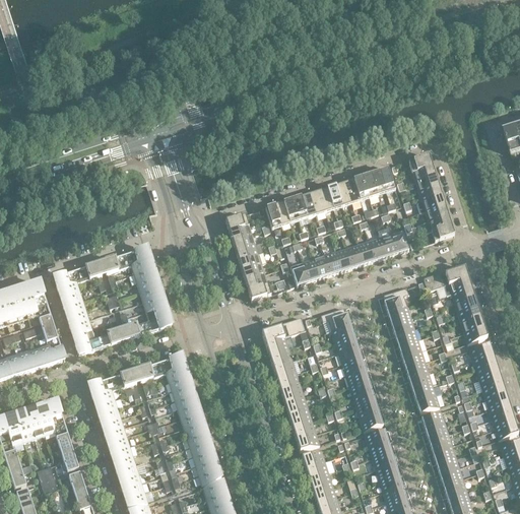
[(519,148),(519,138),(516,125),(504,129),(511,151),(519,148)]
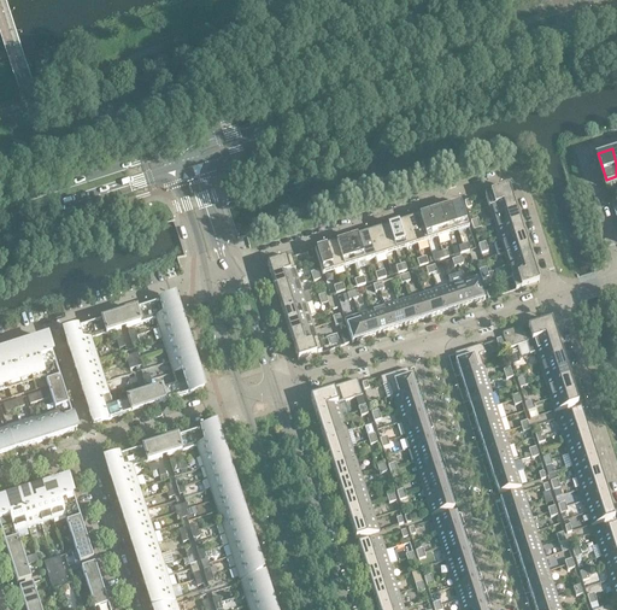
[(512,194),(510,187),(509,181),(485,188),(489,201),(512,194)]
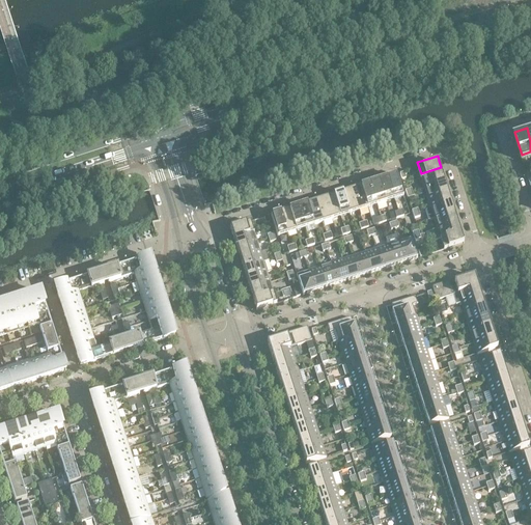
[(444,176),(443,172),(441,167),(421,173),(424,183),(444,176)]
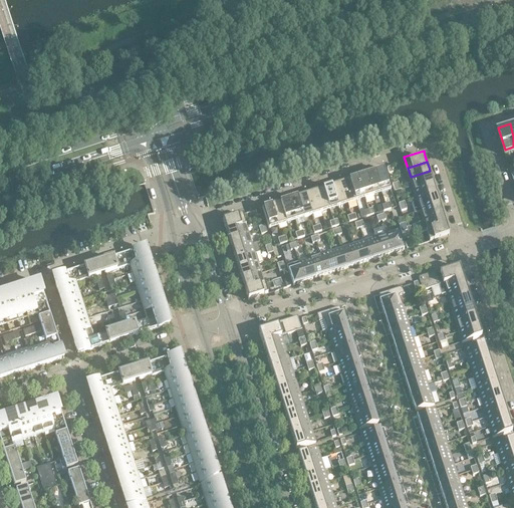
[(391,184),(383,164),(374,167),(381,187),(391,184)]
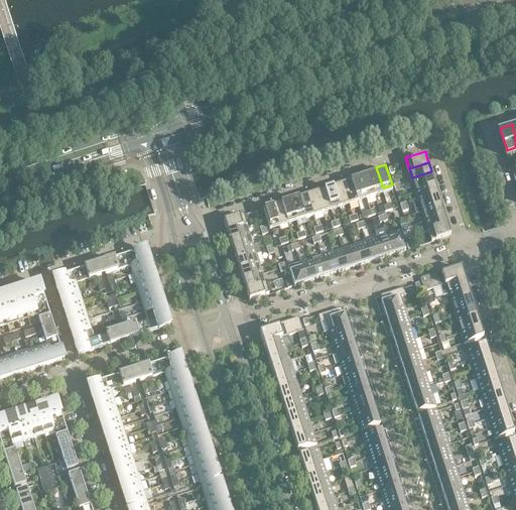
[(383,187),(376,167),(369,169),(368,170),(374,190),(383,187)]
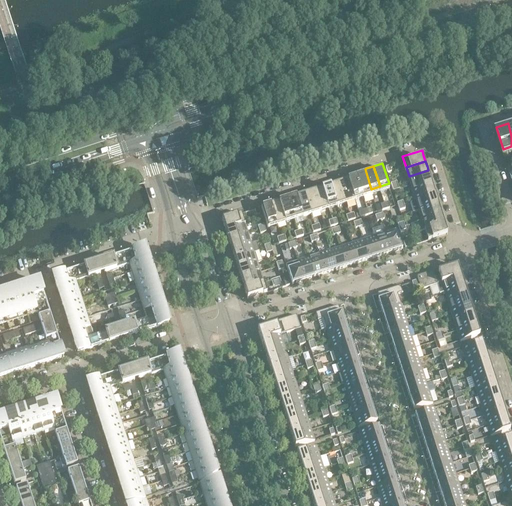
[(371,189),(365,169),(356,171),(363,192),(371,189)]
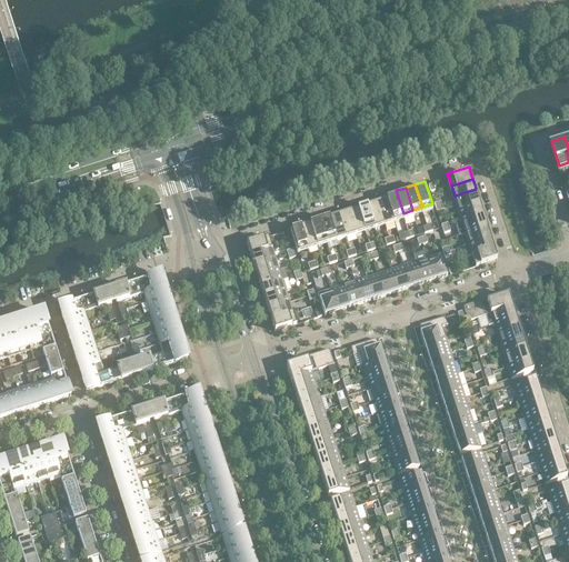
[(479,200),(478,194),(476,189),(455,196),(458,207),(479,200)]
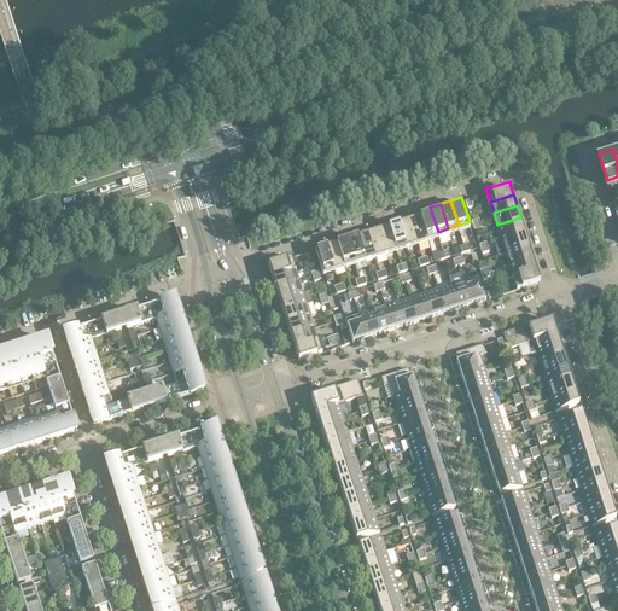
[(438,232),(430,207),(420,210),(427,236),(438,232)]
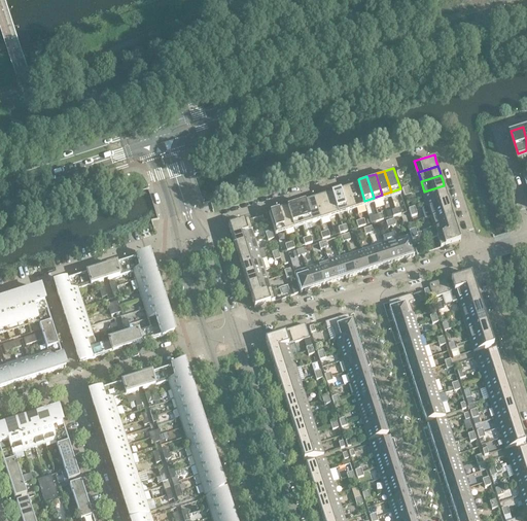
[(364,201),(358,179),(349,182),(356,203),(364,201)]
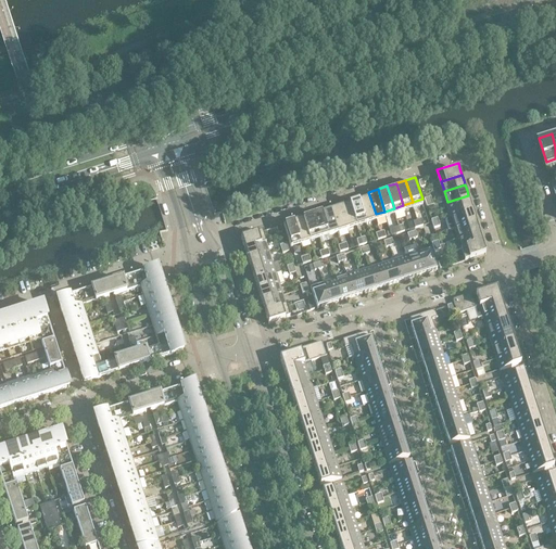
[(376,214),(368,192),(358,195),(366,217),(376,214)]
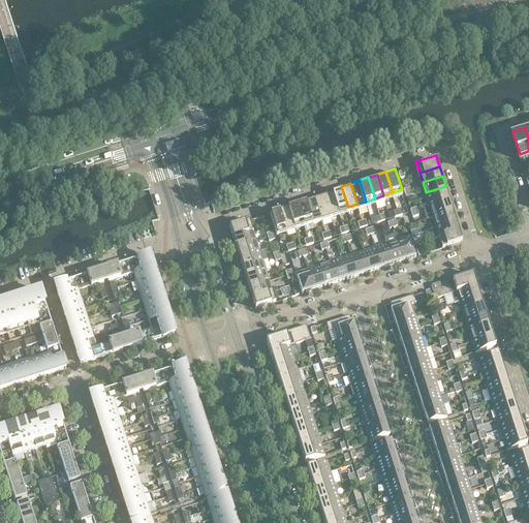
[(348,207),(341,186),(333,188),(339,210),(348,207)]
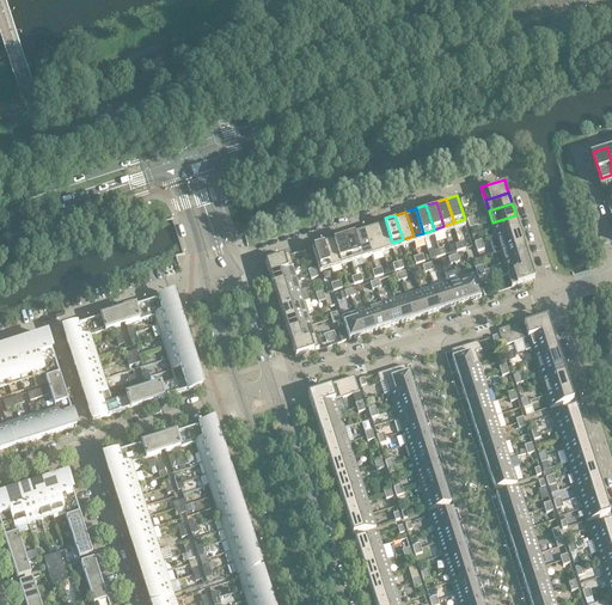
[(519,227),(518,221),(515,215),(493,222),(496,234),(519,227)]
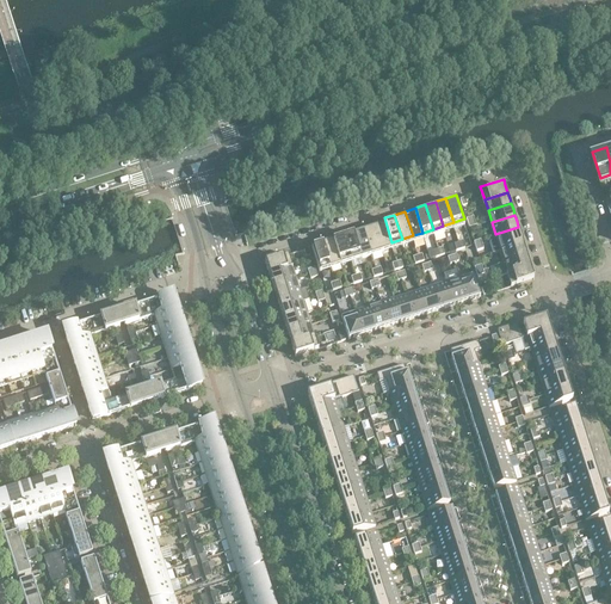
[(392,242),(384,217),(374,221),(382,246),(392,242)]
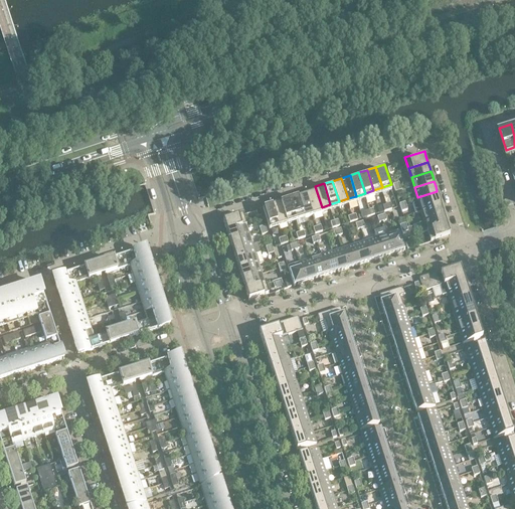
[(322,207),(315,186),(307,189),(313,209),(322,207)]
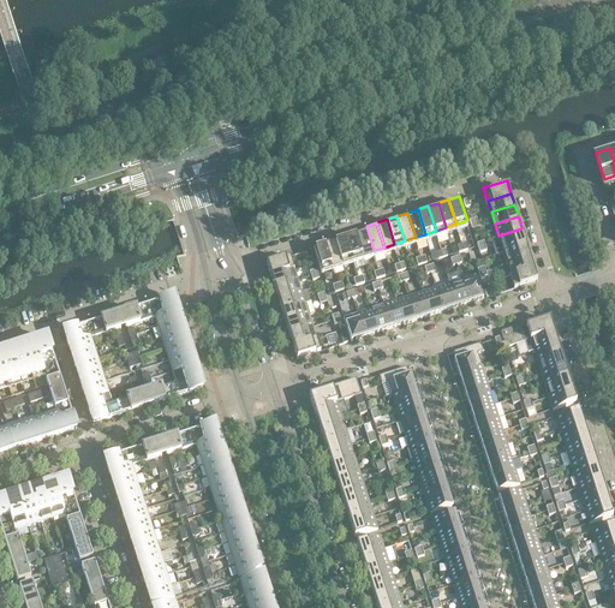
[(374,250),(366,226),(356,230),(364,254),(374,250)]
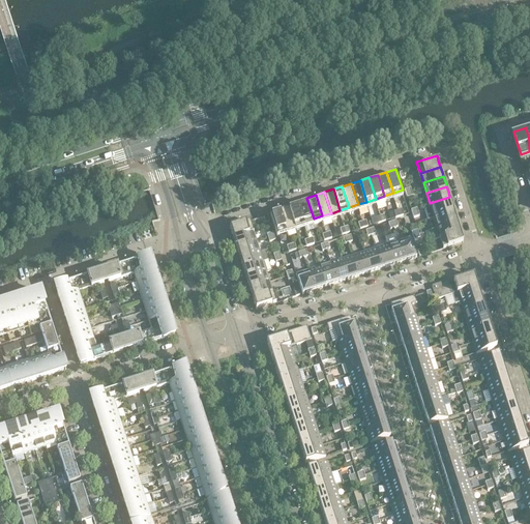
[(453,206),(451,201),(449,197),(430,203),(433,213),(453,206)]
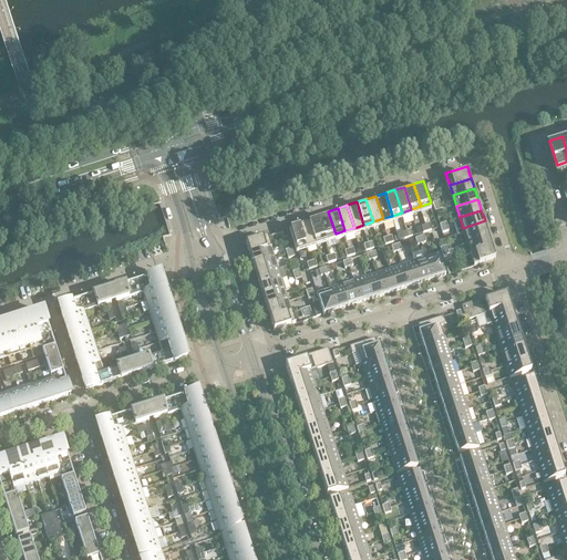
[(336,234),(328,211),(326,211),(318,214),(326,237),(336,234)]
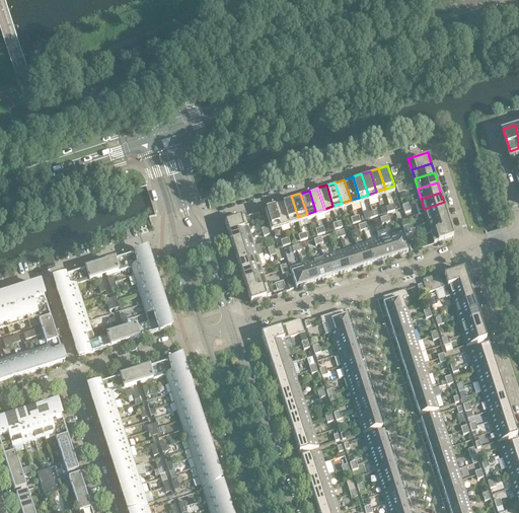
[(298,217),(291,196),(283,199),(289,220),(298,217)]
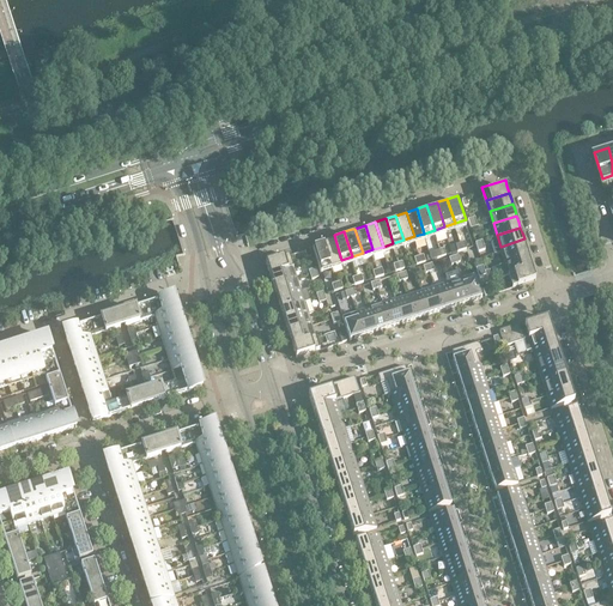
[(341,260),(334,235),(323,238),(332,264),(341,260)]
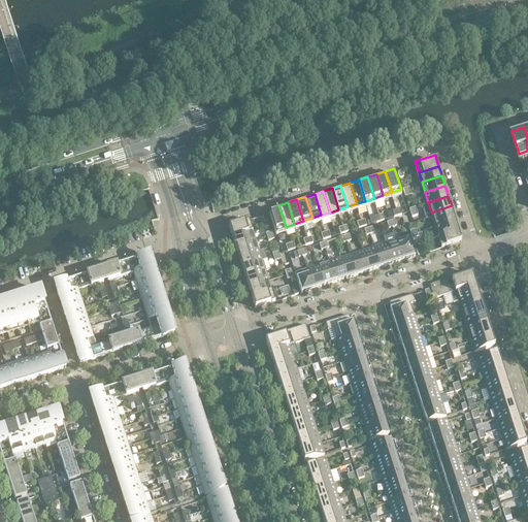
[(286,227),(278,205),(269,208),(276,229),(286,227)]
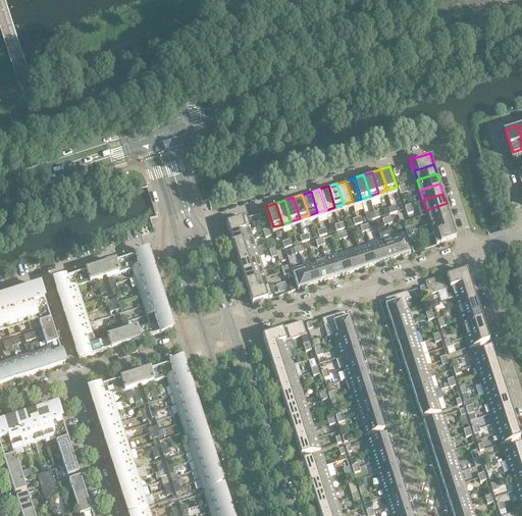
[(450,213),(448,209),(447,203),(426,210),(429,219),(450,213)]
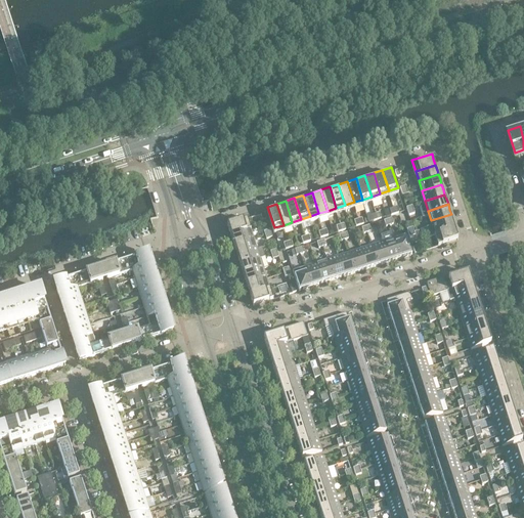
[(251,224),(247,213),(227,219),(230,230),(251,224)]
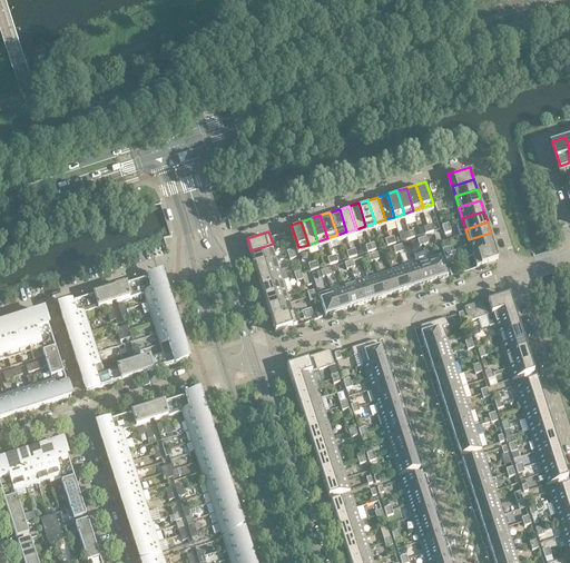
[(494,244),(492,237),(491,233),(469,239),(472,250),(494,244)]
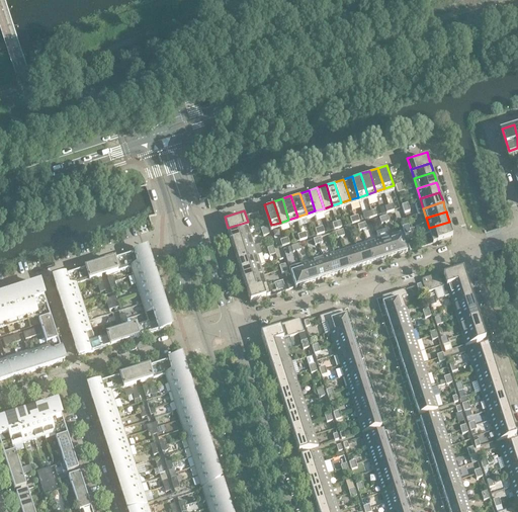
[(251,231),(248,222),(228,228),(231,237),(251,231)]
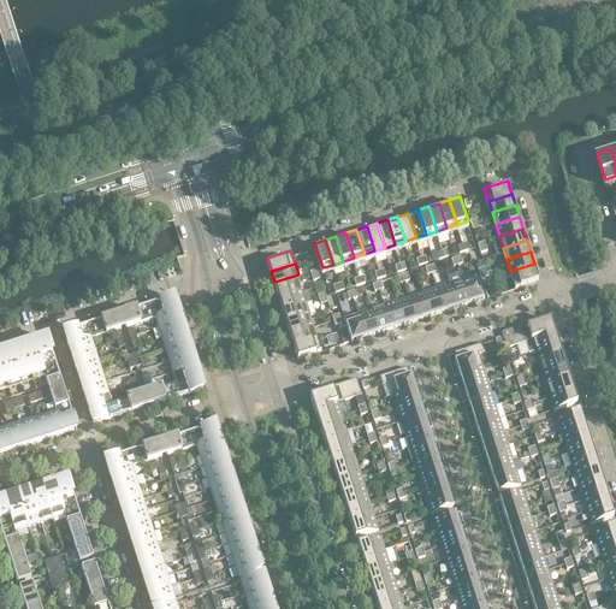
[(538,276),(535,270),(534,264),(510,271),(515,283),(538,276)]
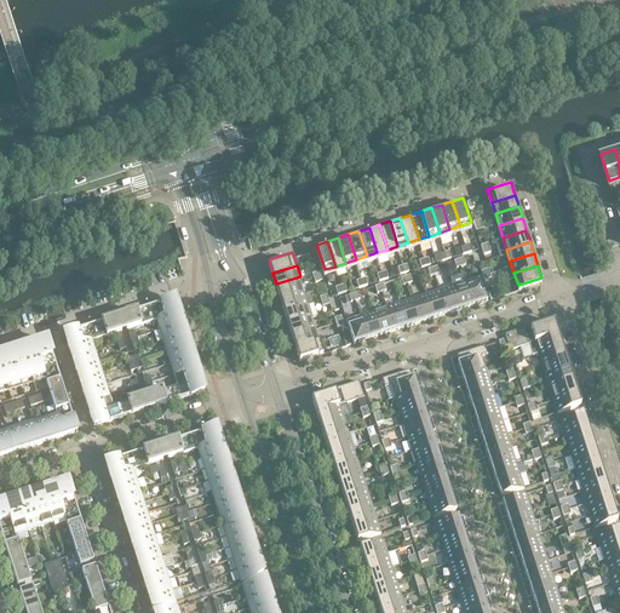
[(487,296),(480,271),(465,276),(474,299),(487,296)]
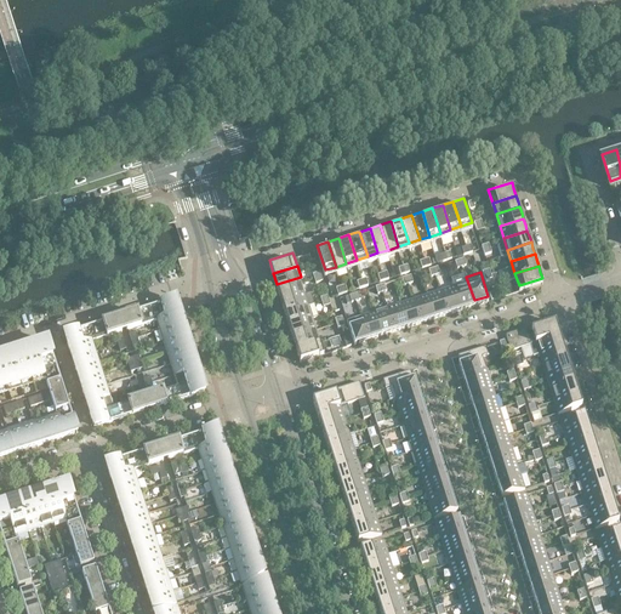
[(305,289),(301,277),(277,284),(280,296),(305,289)]
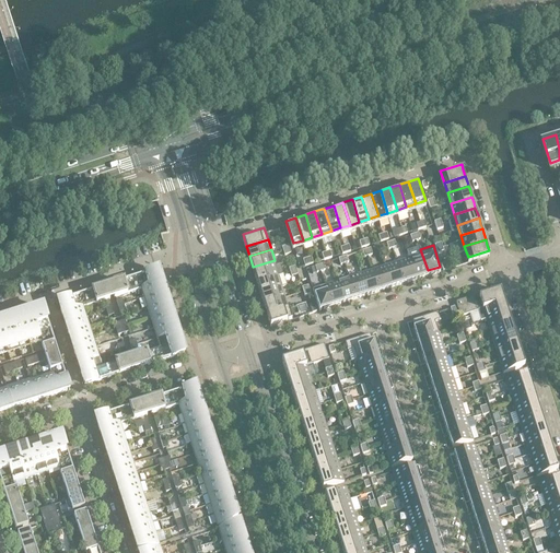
[(428,270),(420,249),(409,253),(416,274),(428,270)]
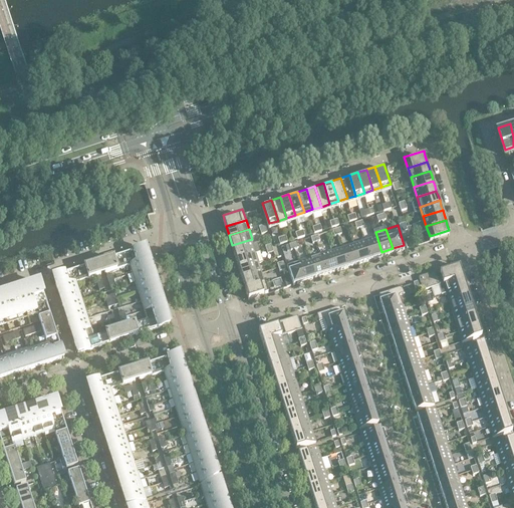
[(381,252),(375,232),(364,236),(370,255),(381,252)]
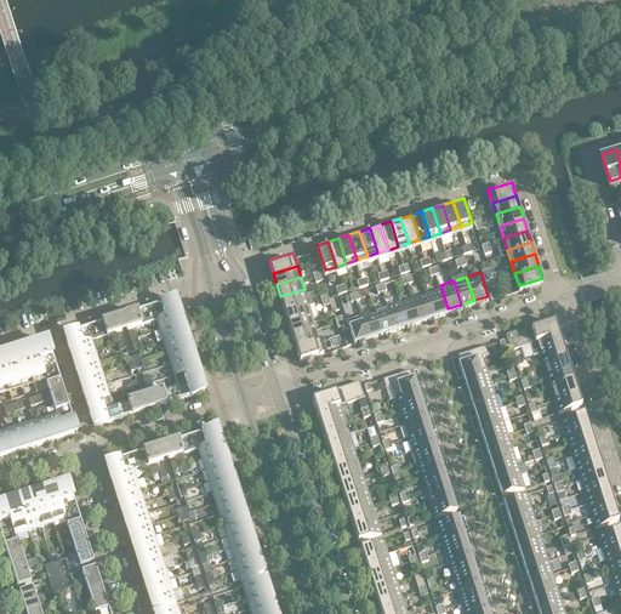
[(448,308),(440,285),(427,289),(434,313),(448,308)]
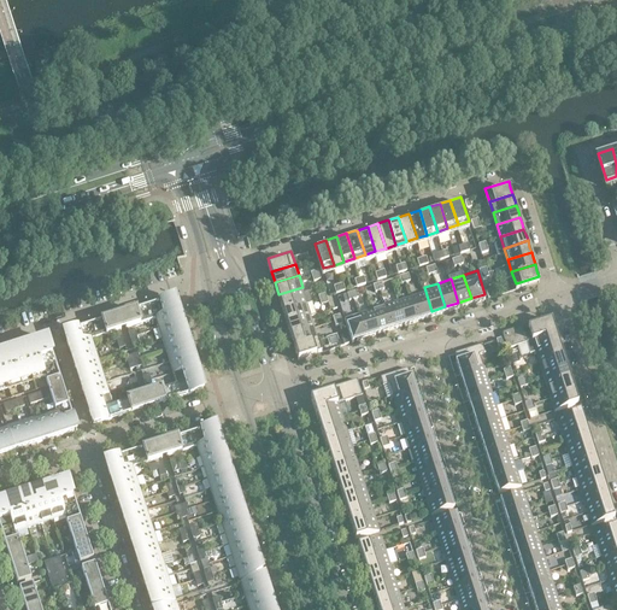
[(306,299),(303,287),(278,294),(283,306),(306,299)]
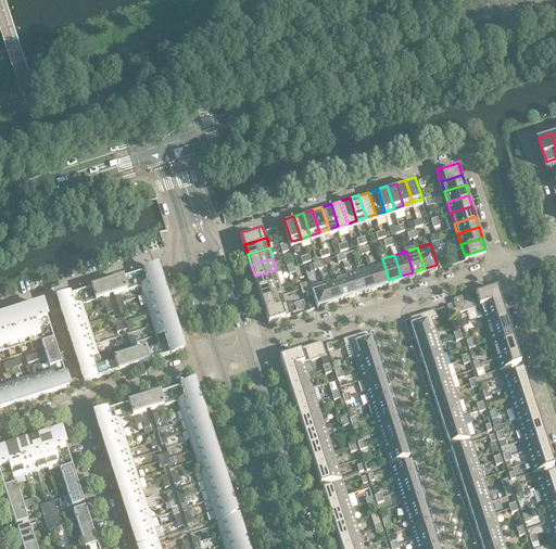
[(389,280),(382,258),(370,263),(377,283),(389,280)]
